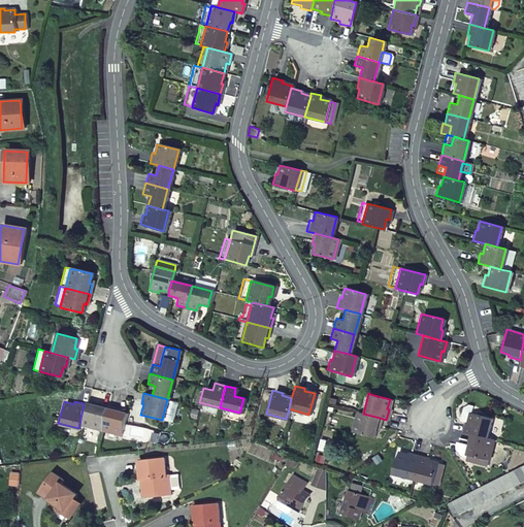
[(79,424),(99,429),(105,405),(95,402),(95,405),(85,402),(84,403),(79,424)]
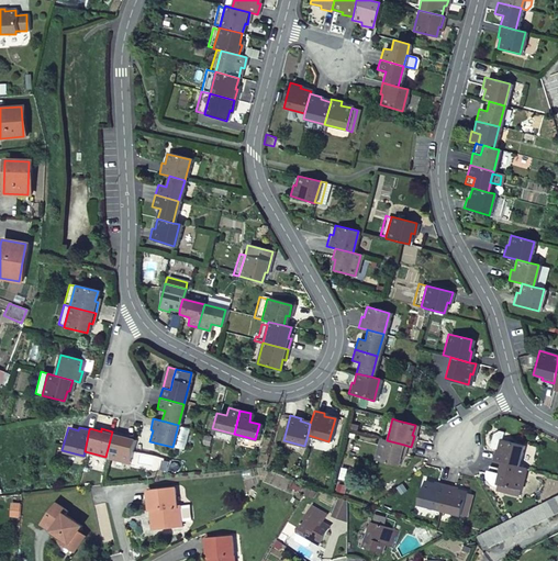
[(499,439),(501,432),(497,430),(491,434),(488,448),(493,450),(493,449),(495,450),(499,439)]
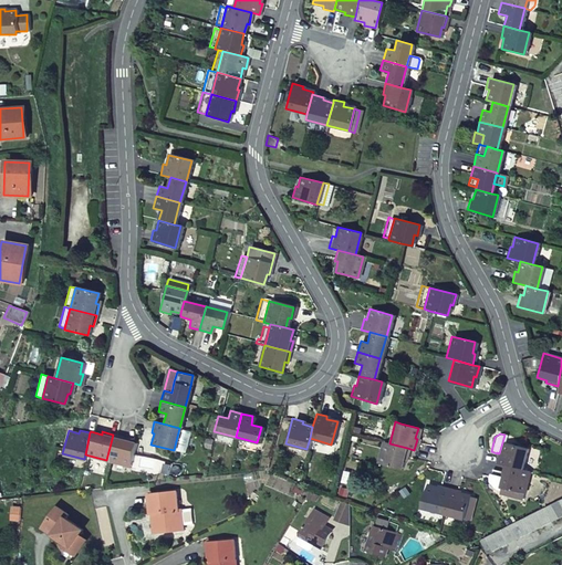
[(128,464),(131,453),(134,442),(123,440),(124,437),(113,435),(106,460),(128,464)]
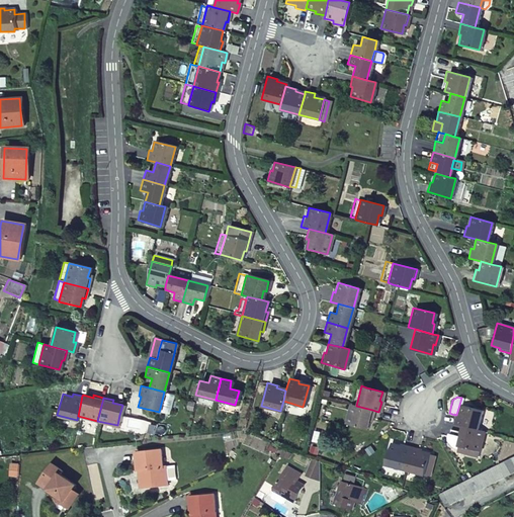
[(372,410),(356,406),(349,404),(344,423),(364,429),(367,419),(369,420),(372,410)]
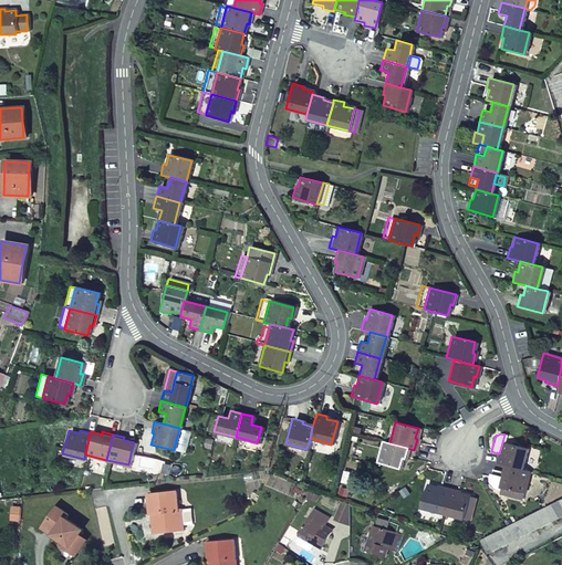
[(497,453),(493,463),(501,464),(519,470),(524,449),(502,442),(499,453),(497,452),(497,453)]
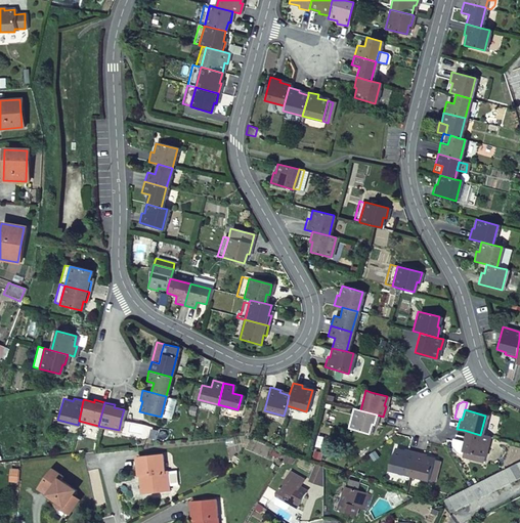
[(482,458),(488,437),(480,435),(464,430),(462,437),(461,440),(464,441),(461,451),(482,458)]
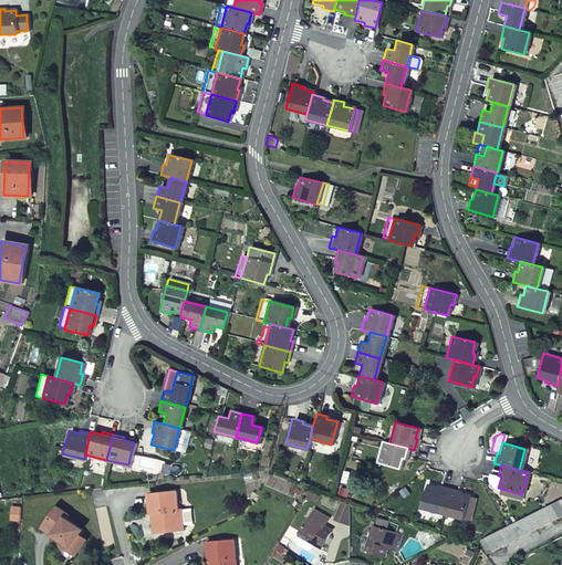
[(498,475),(499,472),(489,469),(487,477),(487,481),(492,488),(498,490),(498,493),(520,500),(521,494),(498,488),(501,477),(498,475)]
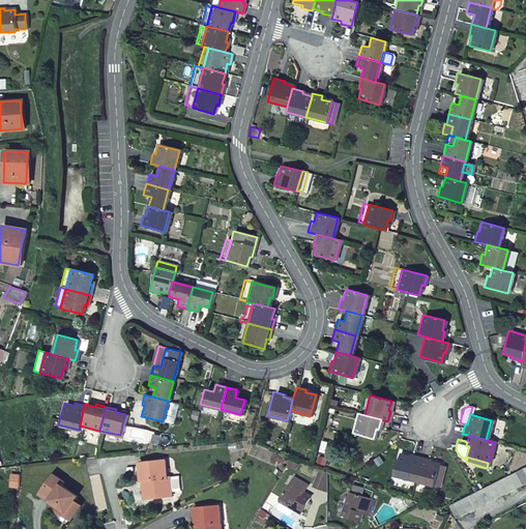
[(411,480),(417,456),(407,453),(407,457),(397,453),(391,475),(411,480)]
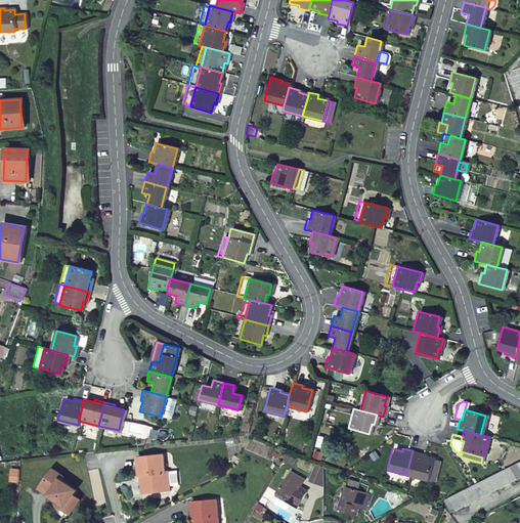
[(423,453),(413,450),(406,475),(426,480),(427,479),(432,461),(432,459),(423,456),(423,453)]
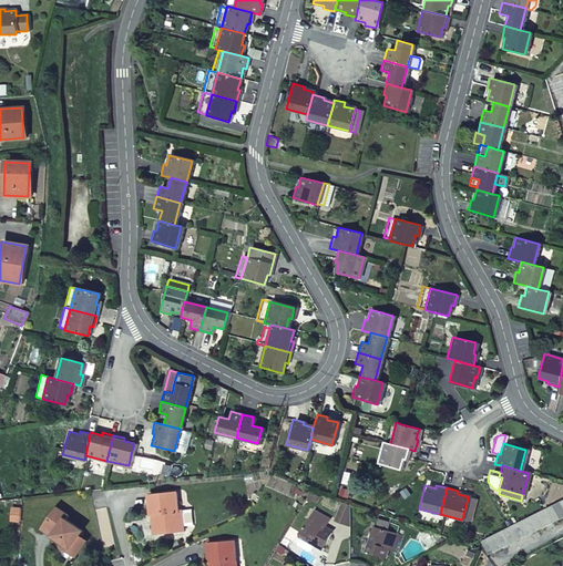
[(145,495),(147,515),(153,514),(155,533),(181,531),(180,526),(178,511),(175,511),(173,492),(145,495)]
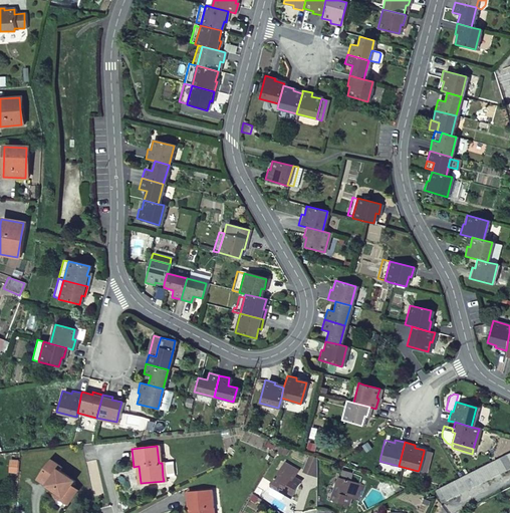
[(429,453),(424,452),(419,470),(424,471),(429,453)]
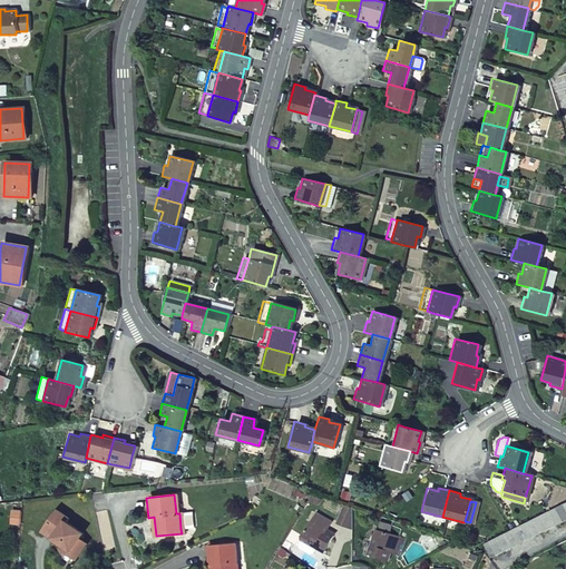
[(565,513),(560,503),(553,507),(559,520),(565,517),(565,513)]
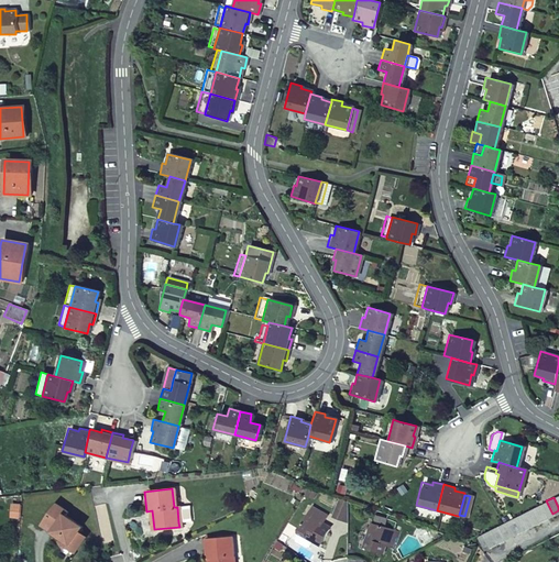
[(336,498),(328,516),(341,521),(343,500),(336,498)]
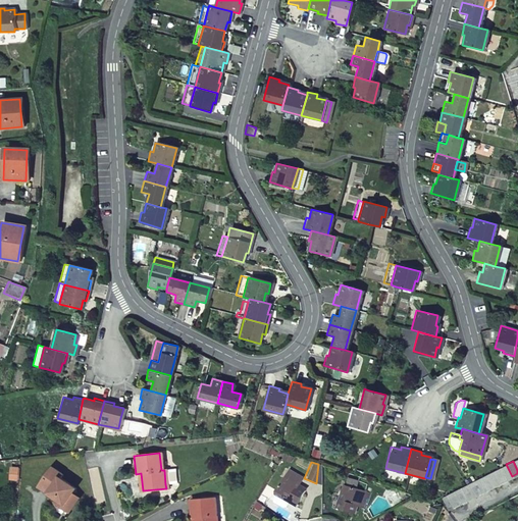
[(506,464),(500,468),(506,480),(512,476),(506,464)]
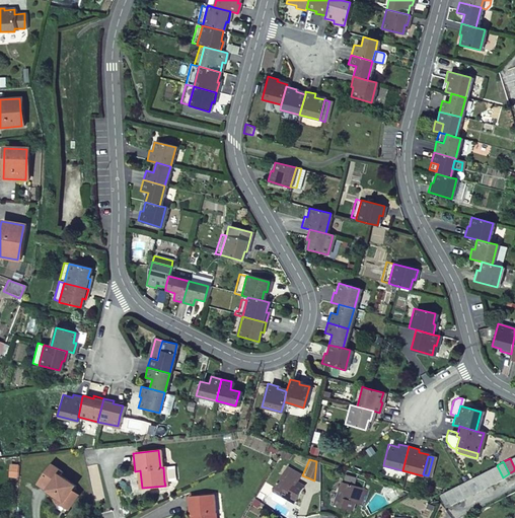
[(13,476),(14,465),(7,464),(6,475),(13,476)]
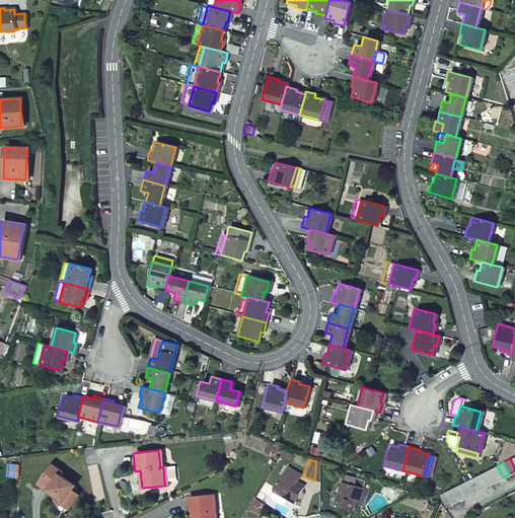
[(62,501),(60,504),(67,508),(77,495),(70,490),(73,486),(58,474),(60,471),(51,465),(40,481),(49,487),(47,490),(56,497),(62,501)]
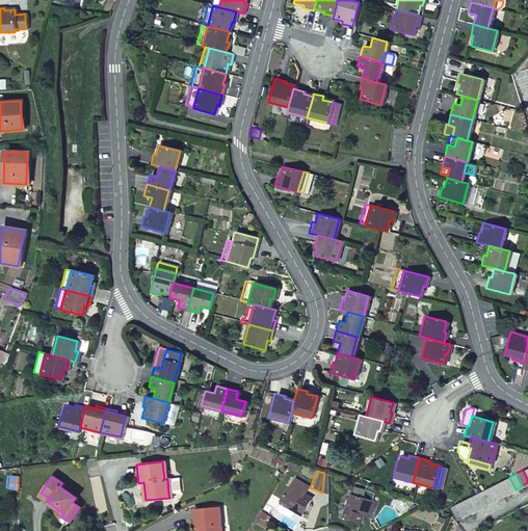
[(509,477),(502,480),(508,493),(516,489),(509,477)]
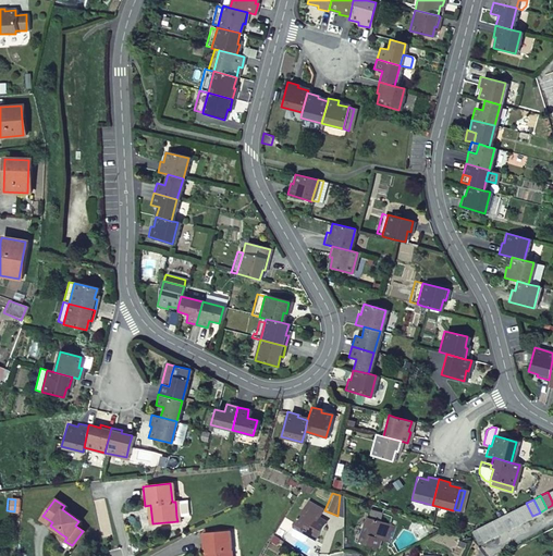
[(175,502),(176,517),(186,516),(185,501),(175,502)]
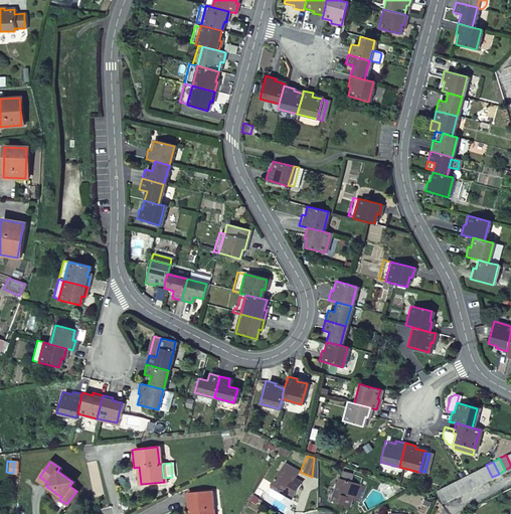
[(282,495),(289,499),(297,484),(291,480),(296,472),(282,463),(269,487),(282,495)]
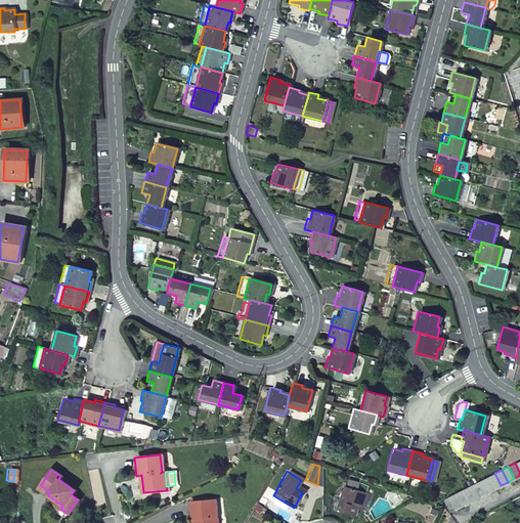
[(501,485),(494,473),(487,476),(493,489),(501,485)]
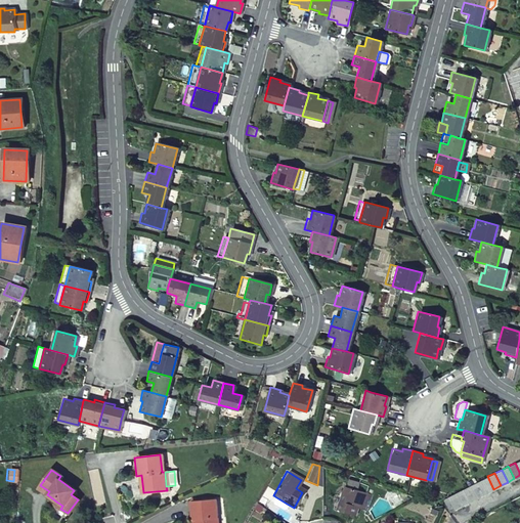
[(493,489),(487,476),(480,480),(487,492),(493,489)]
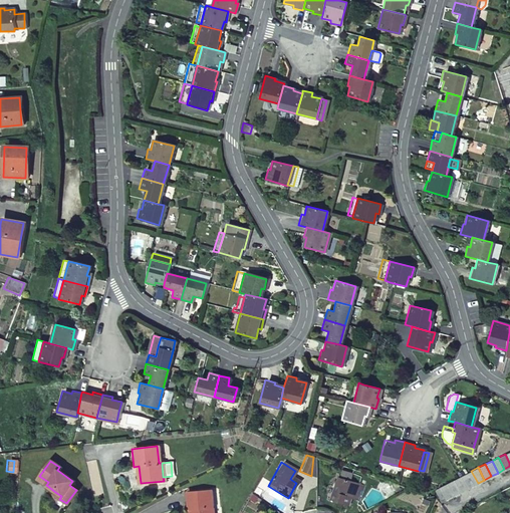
[(338,470),(336,478),(346,481),(349,473),(338,470)]
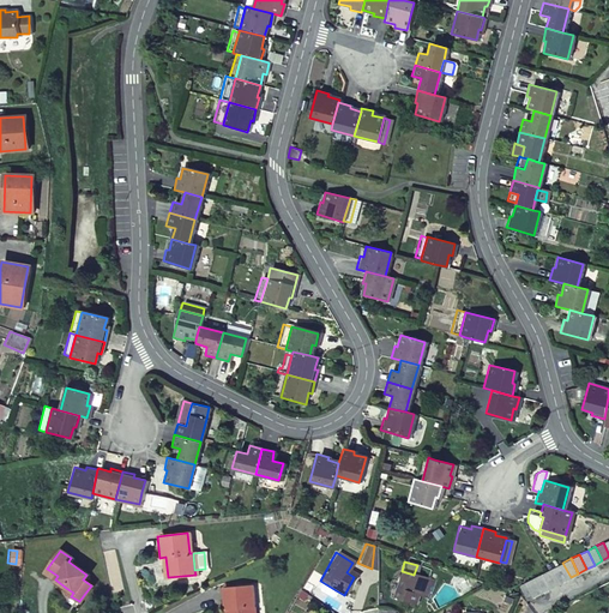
[(562,563),(555,566),(562,581),(571,577),(562,563)]
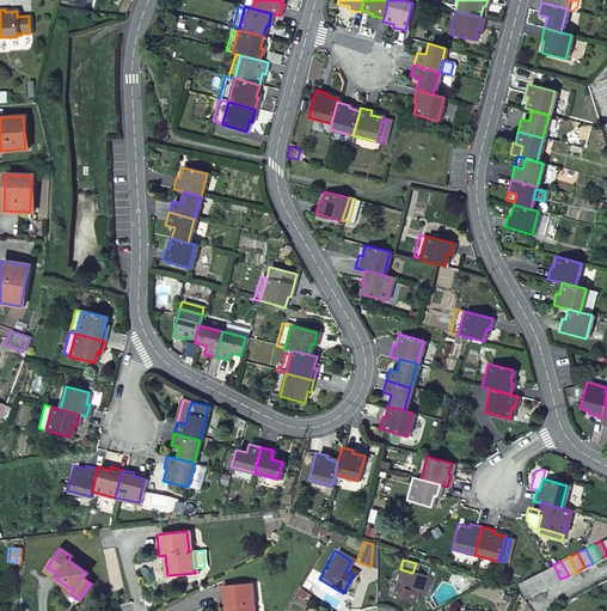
[(560,579),(553,564),(545,569),(552,584),(560,579)]
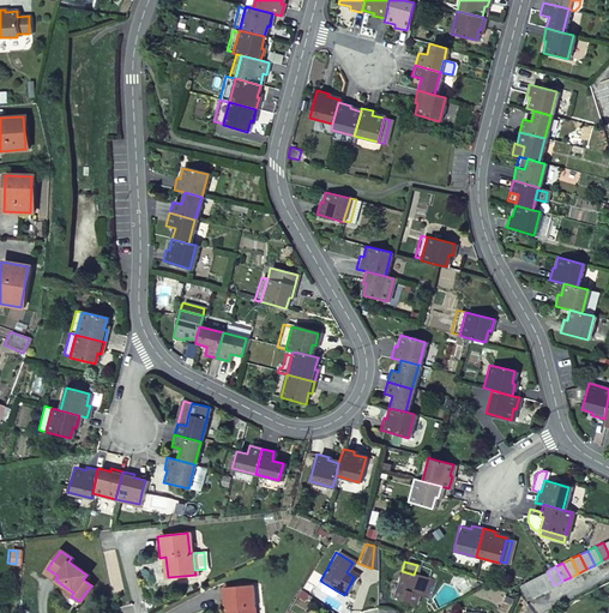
[(58,576),(47,569),(44,571),(55,580),(58,576)]
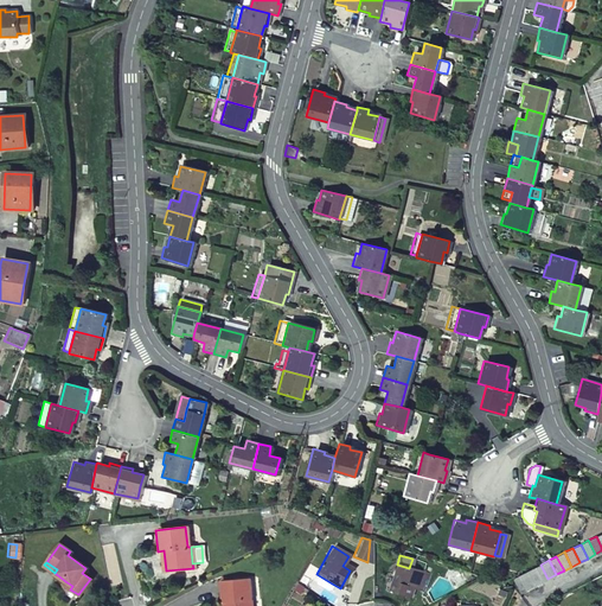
[(409,568),(397,565),(395,563),(386,588),(405,595),(408,587),(420,592),(426,574),(409,568)]
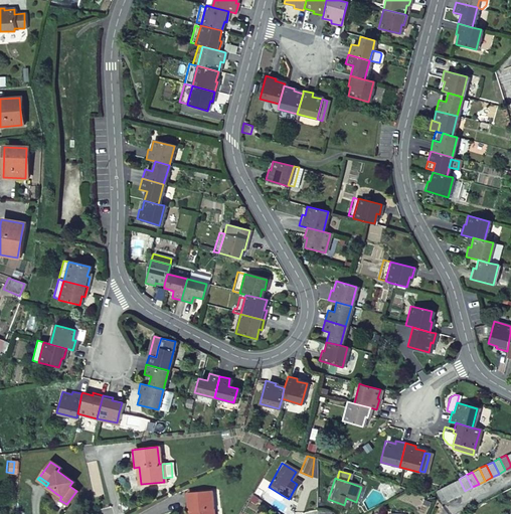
[(465,491),(459,479),(452,482),(458,494),(465,491)]
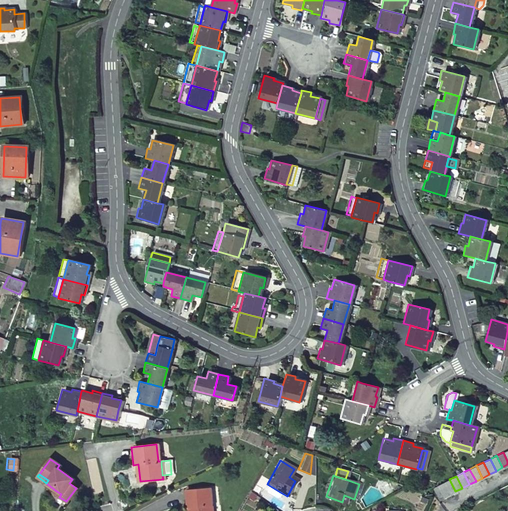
[(449,479),(442,483),(448,495),(455,491),(449,479)]
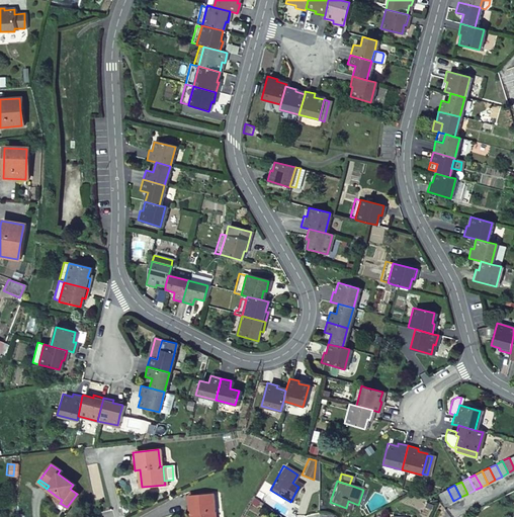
[(453,501),(447,489),(436,494),(440,503),(445,501),(446,504),(453,501)]
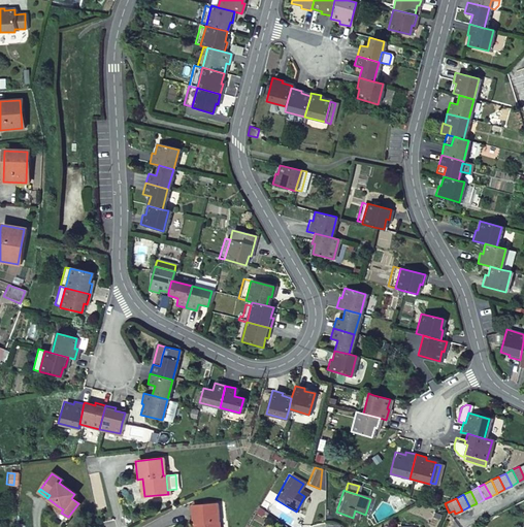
[(289,507),(275,499),(272,504),(273,507),(283,513),(286,513),(289,507)]
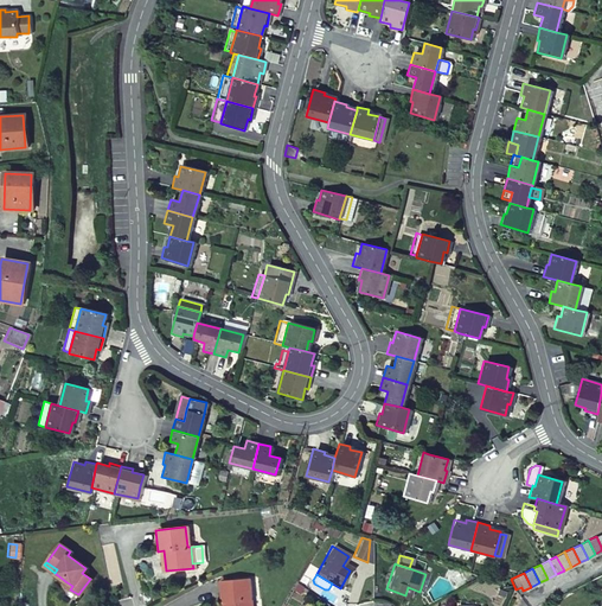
[(218,582),(221,604),(225,603),(224,605),(248,605),(245,580),(218,582)]
